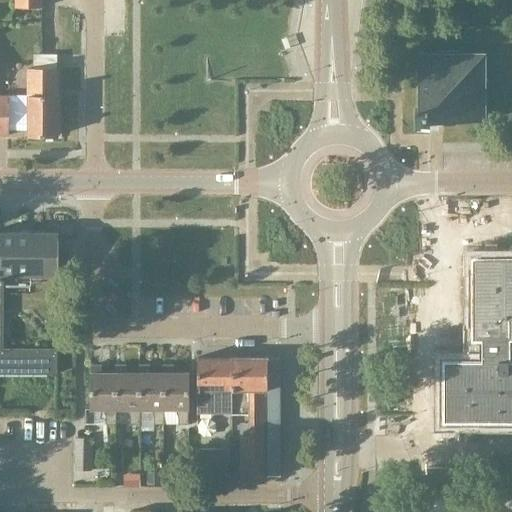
[(437,121),(442,121),(484,121),(484,99),(486,99),(486,79),(484,79),(484,53),(458,53),(458,50),(435,50),(435,53),(416,53),(415,109),(413,109),(413,121),(428,121),(427,126),(432,126),(437,126),(437,121)]
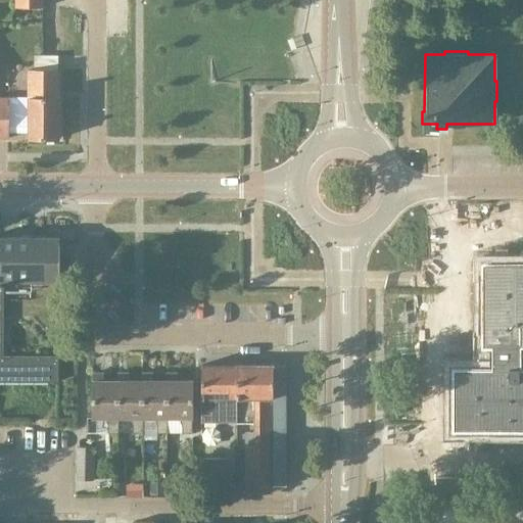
[(0,138),(6,138),(7,138),(7,133),(27,132),(27,138),(57,138),(57,97),(57,68),(28,68),(27,97),(0,97),(0,138)]
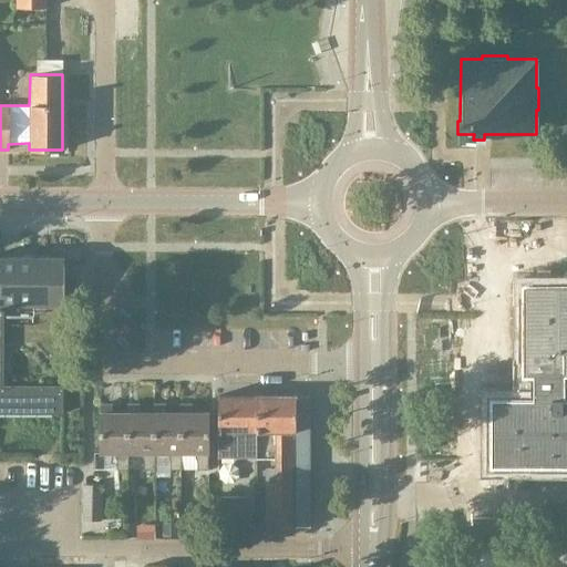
[(62,264),(62,263),(62,257),(0,256),(0,305),(1,305),(62,305),(62,298),(63,298),(63,287),(70,287),(70,276),(63,276),(63,264),(62,264)]
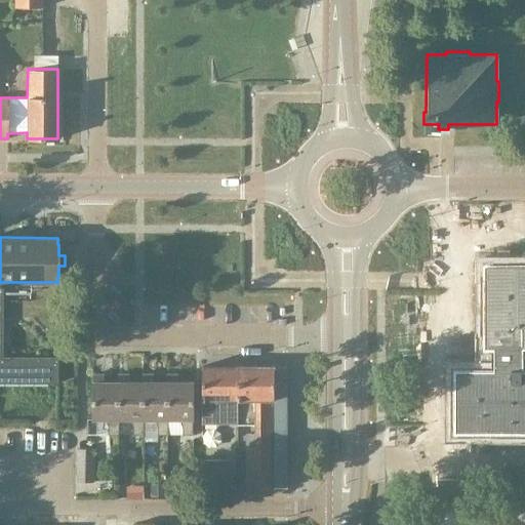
[(524,261),(492,263),(492,279),(482,279),(482,331),(491,331),(491,349),(493,349),(493,354),(493,359),(493,367),(489,367),(469,367),(469,376),(452,376),(452,422),(469,422),(469,432),(524,432),(524,366),(521,367),(521,357),(521,349),(524,348),(524,261)]
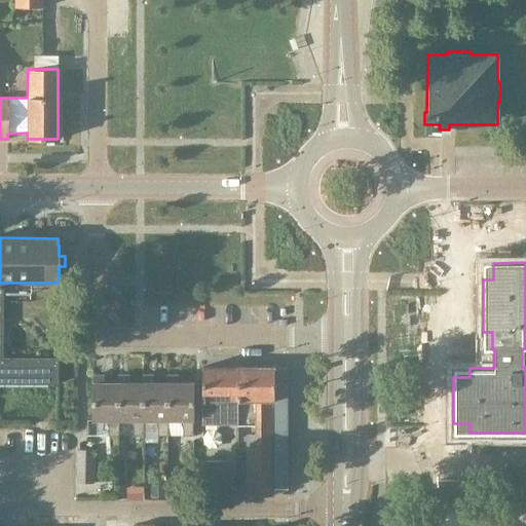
[(0,382),(58,382),(58,359),(1,359),(1,283),(0,283),(0,382)]
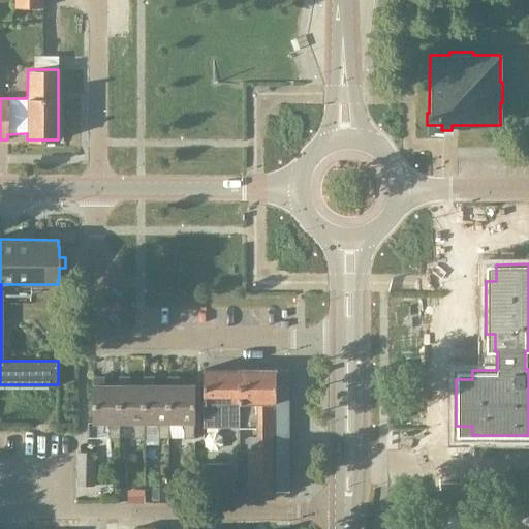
[(239,427),(240,368),(238,368),(238,369),(206,369),(206,368),(203,368),(203,427),(239,427)]
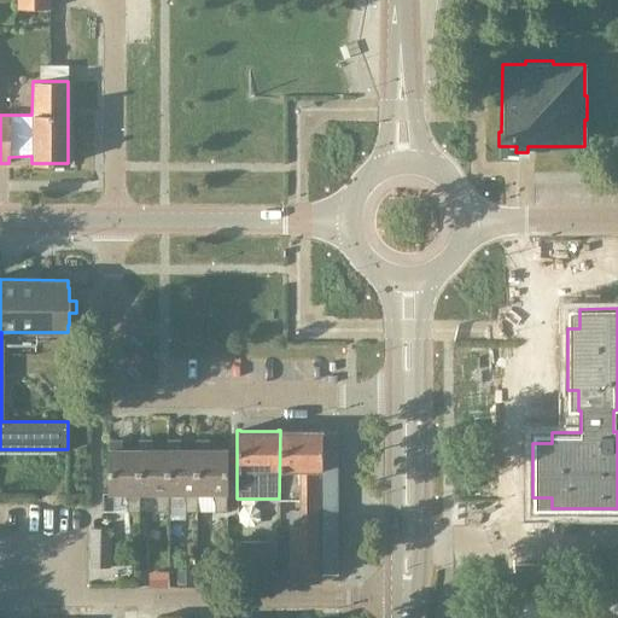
[(336,576),(337,558),(337,432),(321,432),(321,430),(319,430),(319,432),(283,432),(283,430),(280,430),(279,499),(299,499),(299,525),(290,525),(290,576),(336,576)]
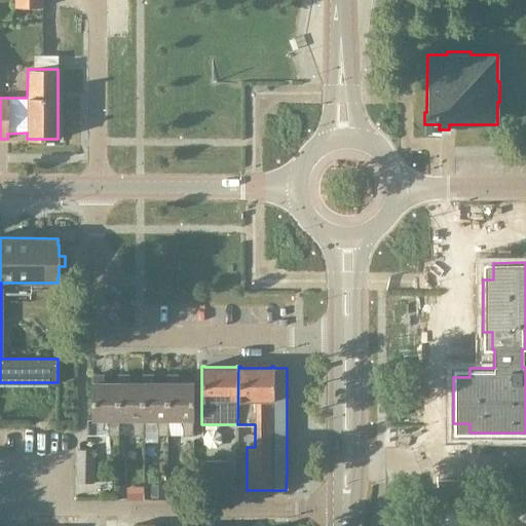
[(117,383),(116,383),(103,383),(103,376),(94,376),(94,420),(107,420),(107,424),(108,426),(108,436),(118,437),(118,420),(117,420),(117,383)]
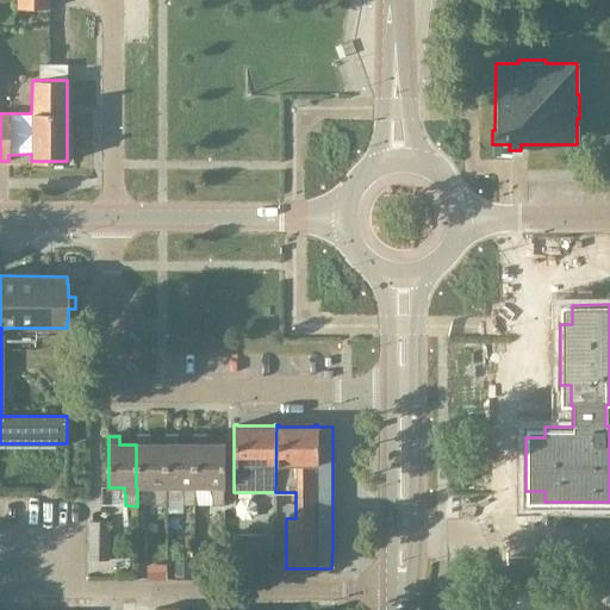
[(166,444),(165,444),(148,446),(148,436),(135,436),(135,444),(136,444),(136,487),(137,487),(153,487),(153,492),(155,496),(155,506),(166,506),(166,489),(166,444)]
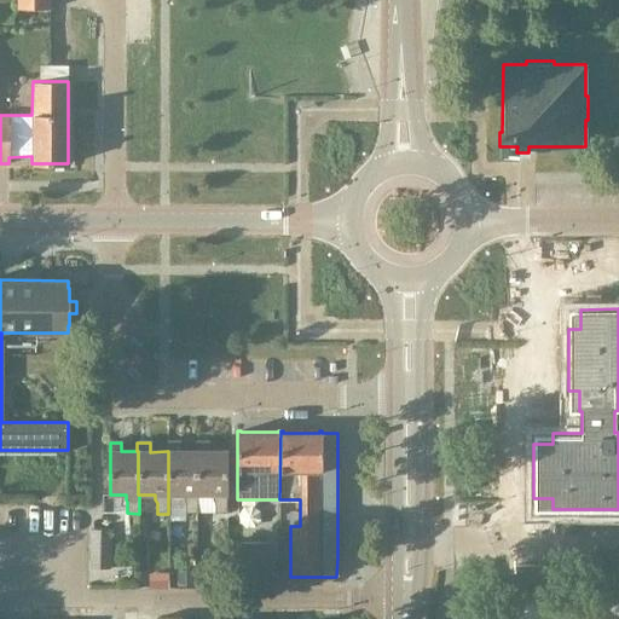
[(197,452),(180,452),(180,444),(167,444),(167,451),(168,451),(168,496),(184,495),(184,501),(186,503),(186,514),(198,514),(198,496),(197,496),(197,452)]
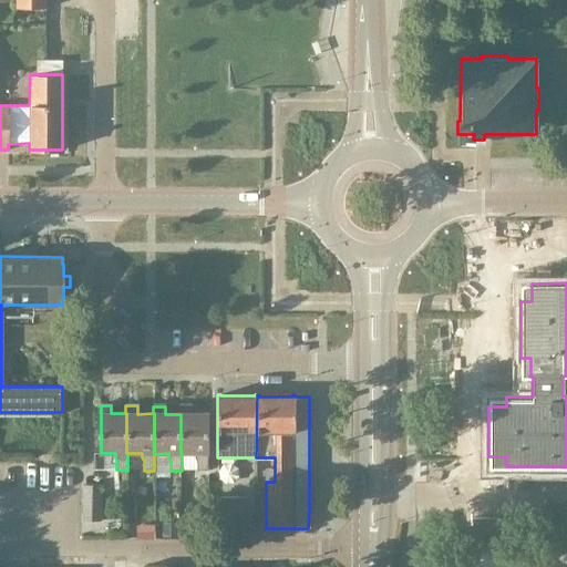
[(181,454),(182,454),(195,454),(195,459),(197,462),(197,471),(208,471),(207,414),(192,414),(192,406),(181,406),(181,414),(181,454)]
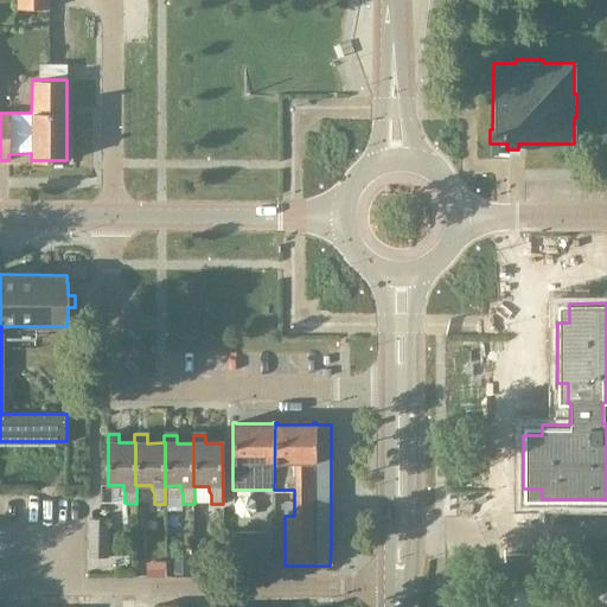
[(108,557),(108,553),(108,518),(87,518),(87,557),(108,557)]
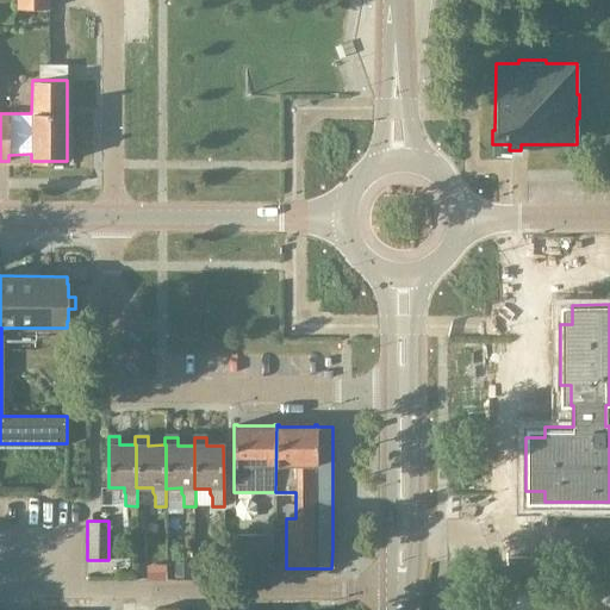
[(235,568),(266,567),(265,534),(235,533),(235,568)]
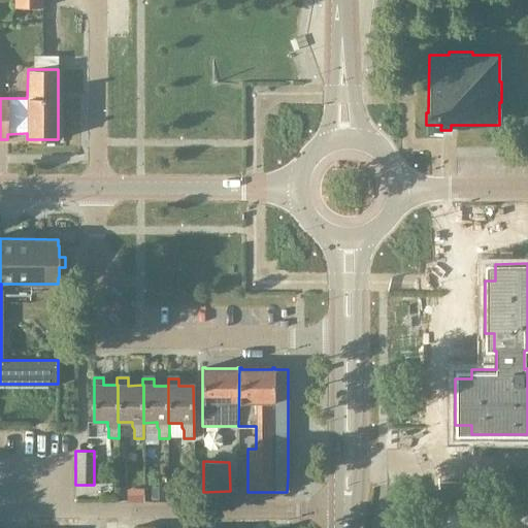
[(527,527),(527,513),(438,513),(438,527),(527,527)]
